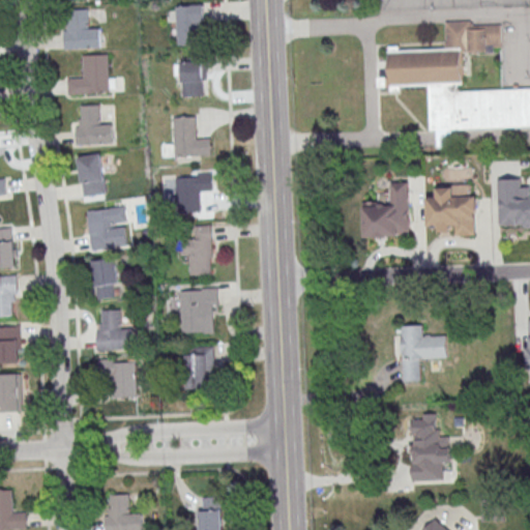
[(178,45),(204,45),(204,5),(178,5),(178,45)]
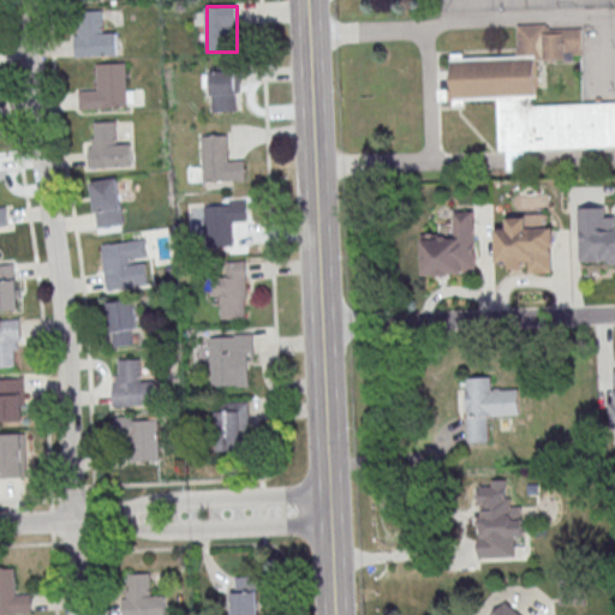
[(78,12),(79,35),(75,36),(76,58),(119,55),(118,34),(105,34),(103,11),(78,12)]
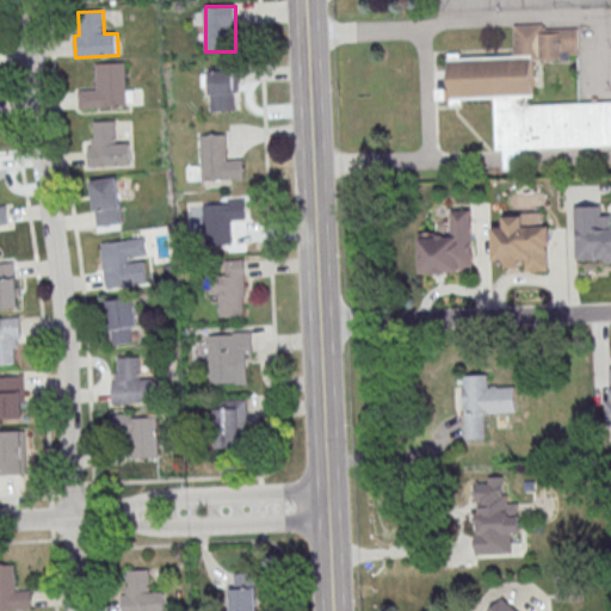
[(610,147),(610,103),(532,104),(532,60),(576,59),(576,31),(544,31),(544,25),(513,25),(513,56),(448,57),(449,90),(440,90),(440,99),(495,99),(495,150),(504,150),(504,168),(519,168),(519,148),(610,147)]
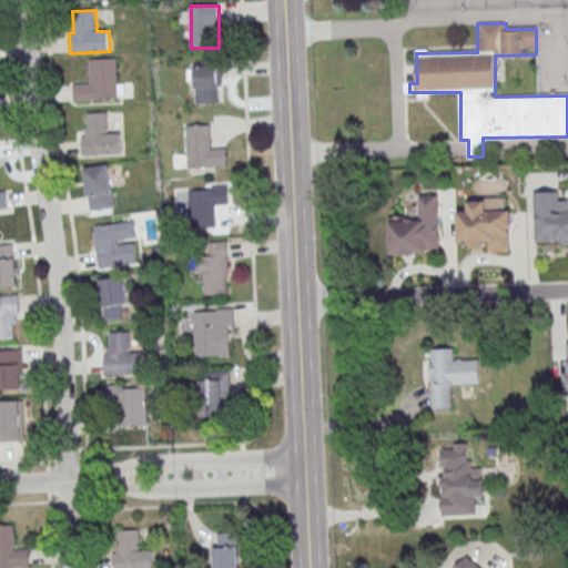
[(88,59),(115,58),(118,99),(72,101),(72,84),(89,83),(88,59)]
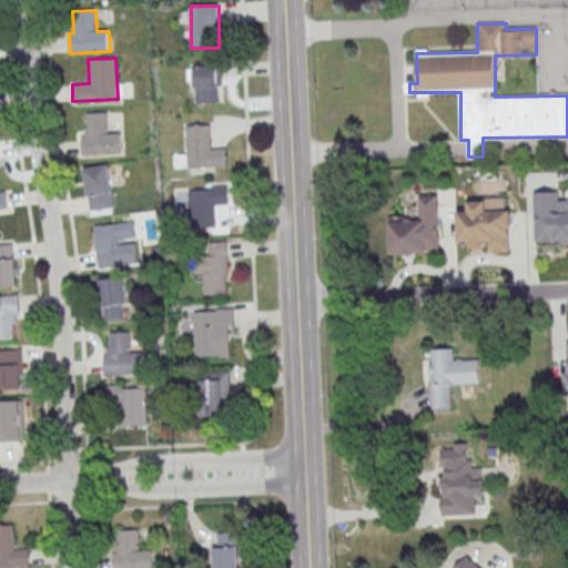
[(220,66),(192,66),(192,104),(220,104),(220,66)]
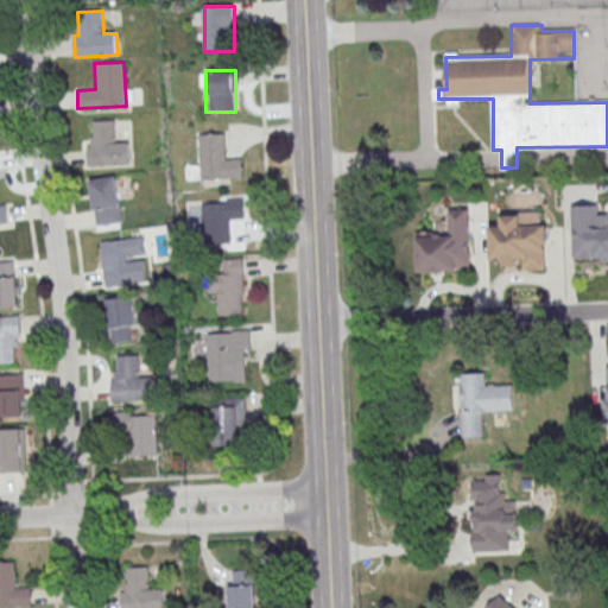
[(92,120),(114,119),(115,143),(130,141),(131,164),(88,166),(87,145),(89,145),(89,137),(93,135),(92,120)]
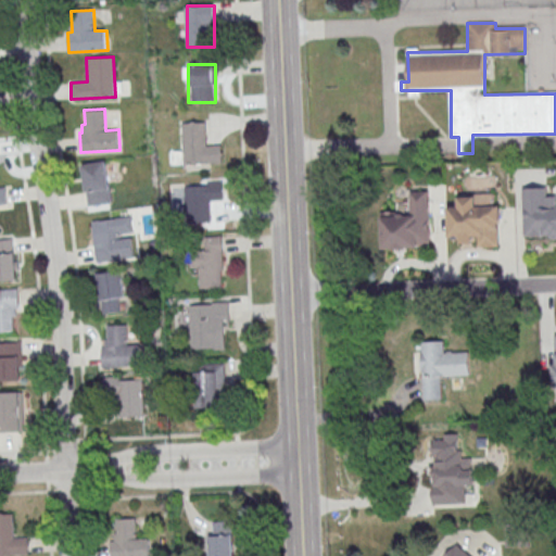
[(182,124),(185,165),(223,164),(223,146),(207,147),(206,123),(182,124)]
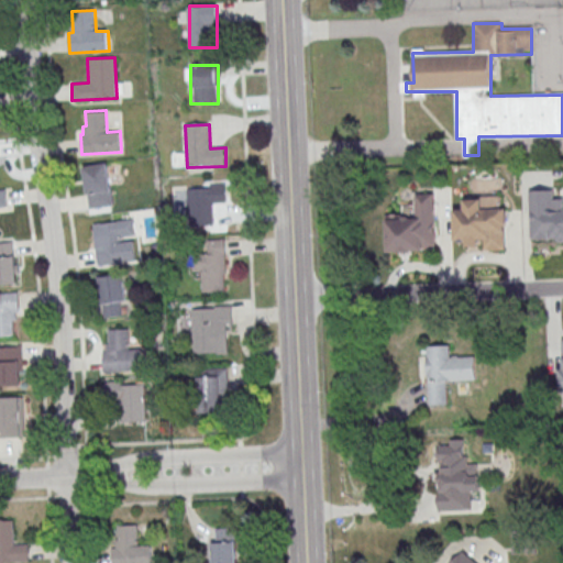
[(83,167),(88,210),(113,206),(108,163),(83,167)]
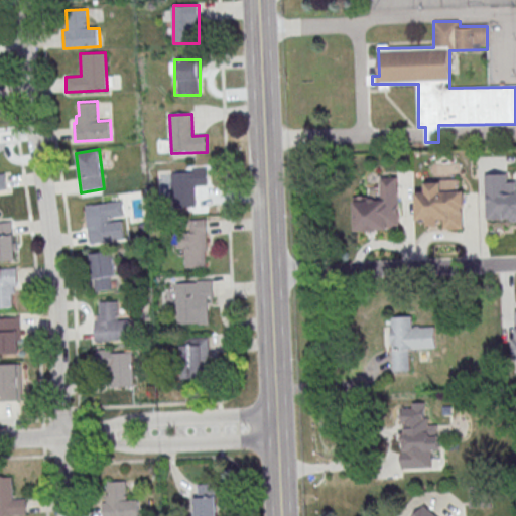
[(192,168),(208,167),(209,185),(196,186),(197,206),(173,207),(172,173),(192,172),(192,168)]
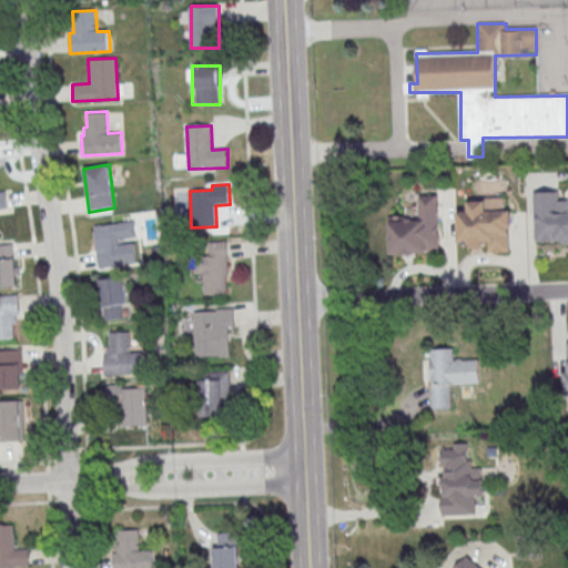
[(535,192),(537,243),(564,242),(564,243),(567,242),(567,200),(560,201),(559,192),(535,192)]
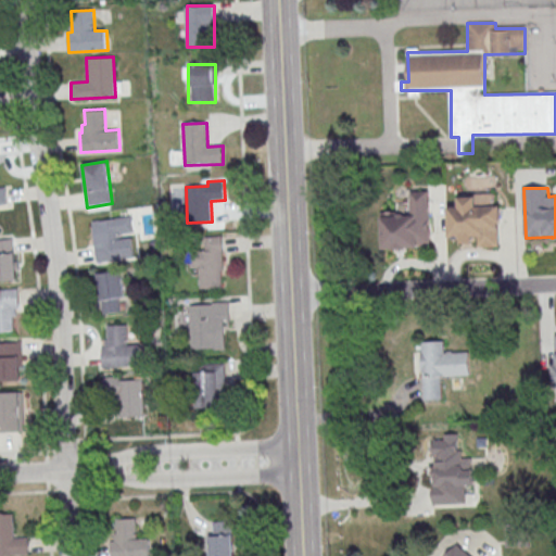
[(412,192),(430,191),(432,243),(429,247),(425,247),(421,243),(420,243),(420,249),(408,250),(408,251),(394,252),(394,251),(384,251),(382,218),(413,217),(412,192)]
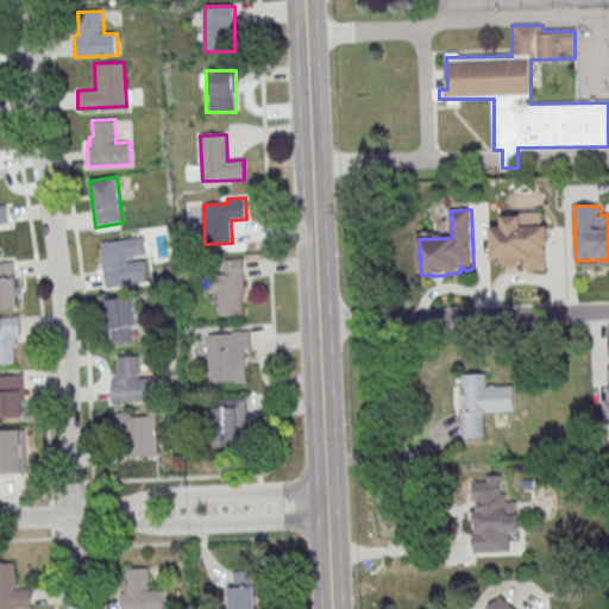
[(548,271),(547,224),(541,224),(541,213),(502,213),(502,226),(490,226),(490,262),(503,262),(503,271),(548,271)]
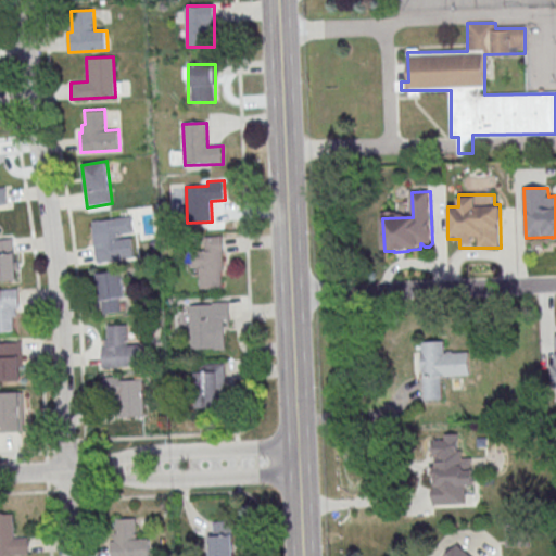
[(133,237),(119,238),(118,218),(92,222),(97,264),(135,260),(133,237)]
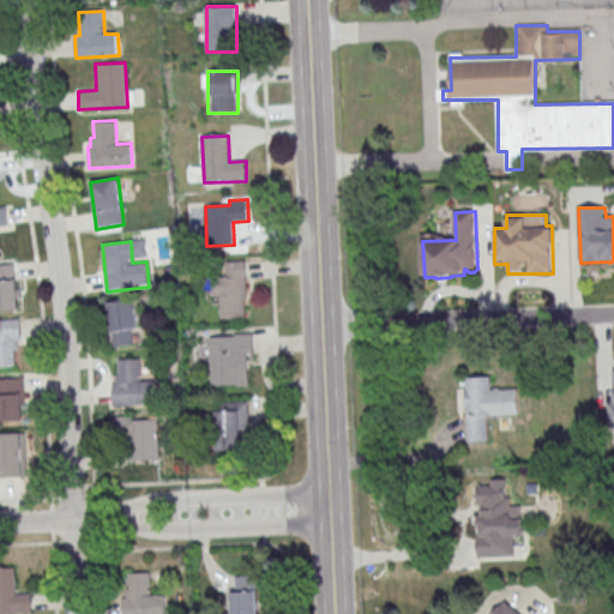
[(227,262),(246,260),(248,300),(245,300),(246,318),(222,319),(221,295),(211,296),(210,278),(227,277),(227,262)]
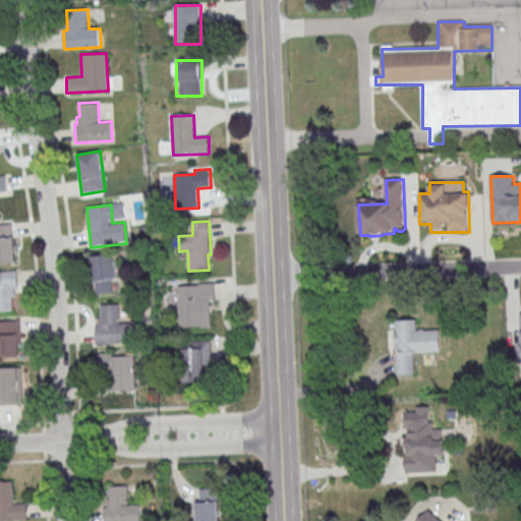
[(0,264),(14,264),(13,225),(0,225),(0,264)]
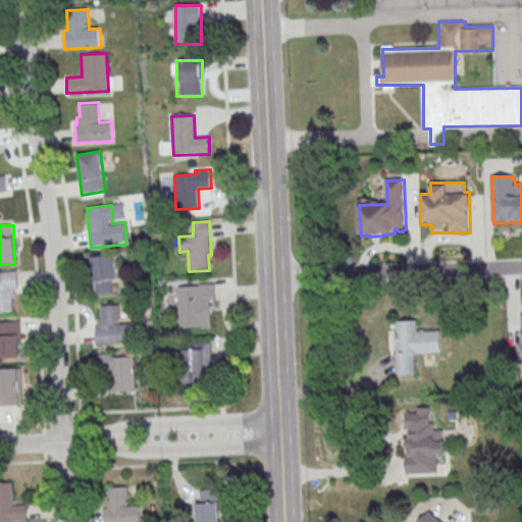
[(91,257),(96,295),(118,292),(113,254),(91,257)]
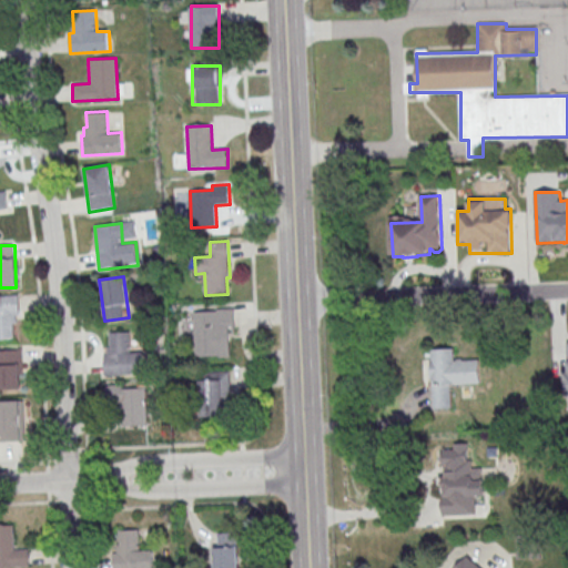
[(0,338),(20,338),(18,296),(0,296),(0,338)]
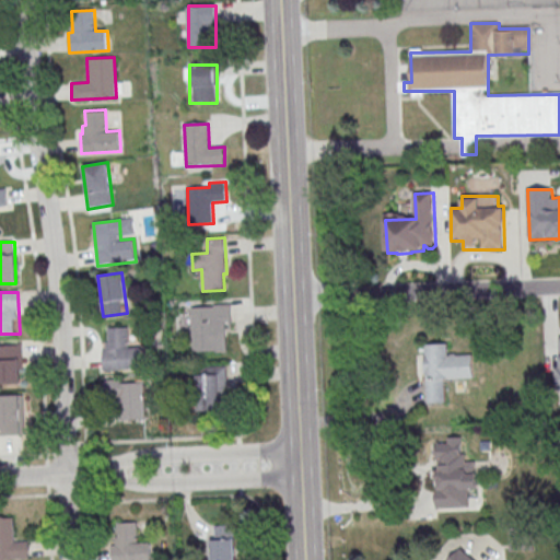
[(193,307),(194,352),(228,350),(228,329),(233,329),(232,304),(214,305),(214,306),(193,307)]
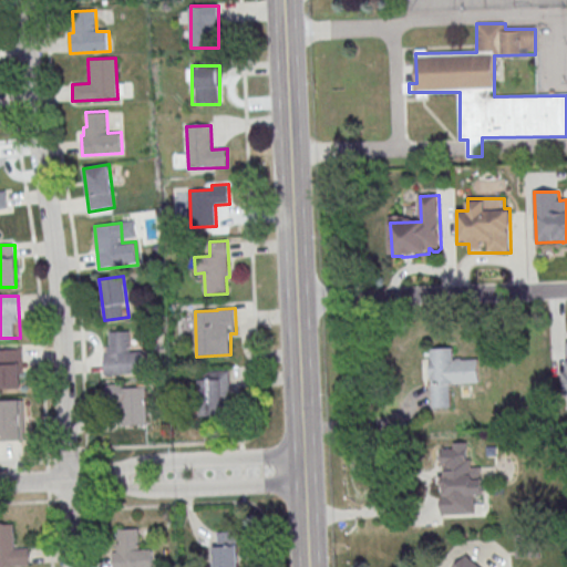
[(144,374),(144,351),(133,351),(133,331),(104,331),(104,374),(144,374)]
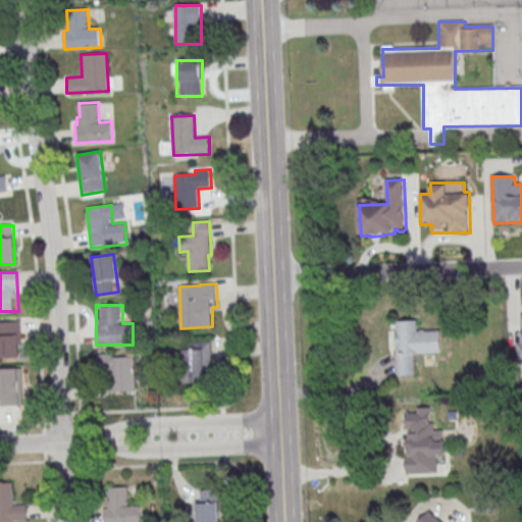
[(397,322),(418,321),(419,332),(440,331),(441,353),(415,354),(416,376),(399,376),(399,364),(397,322)]
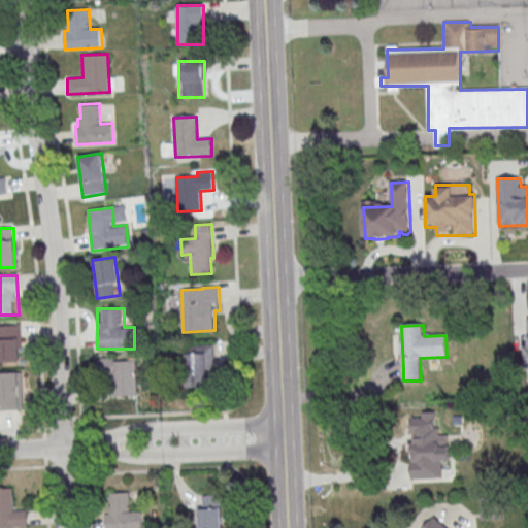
[(0,362),(20,362),(20,326),(0,326),(0,362)]
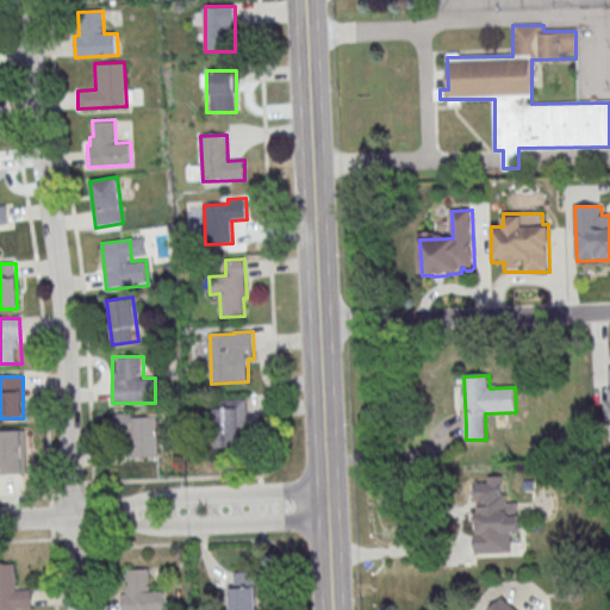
[(217,453),(249,452),(247,402),(215,403),(217,453)]
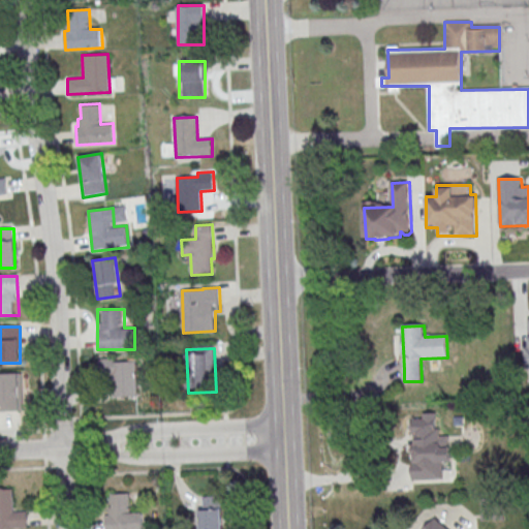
[(136,397),(136,359),(98,359),(98,375),(111,375),(111,397),(136,397)]
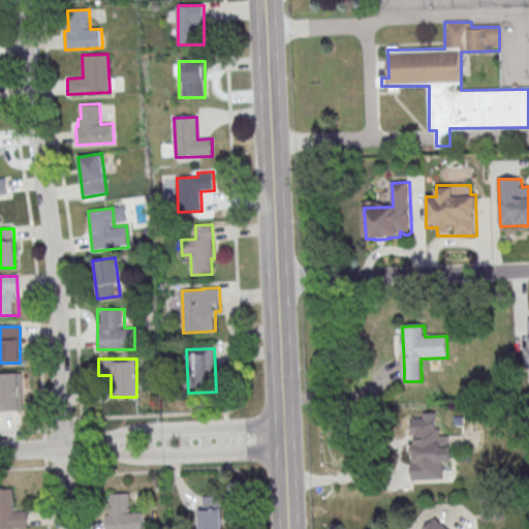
[(0,410),(24,410),(24,372),(0,372),(0,410)]
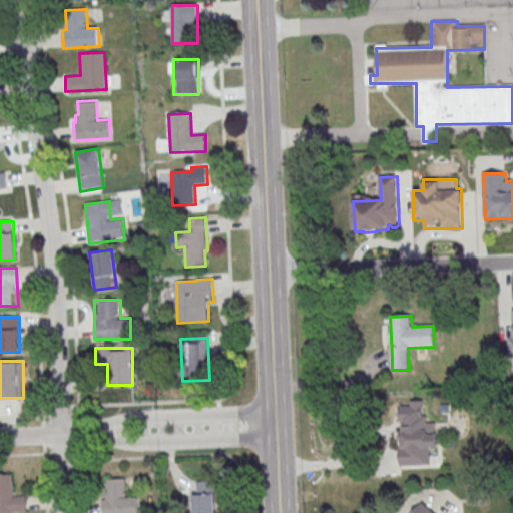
[(412,401),(424,401),(424,416),(428,416),(428,423),(437,423),(437,434),(440,434),(441,450),(431,450),(431,465),(401,467),(400,448),(403,447),(402,433),(404,433),(404,422),(402,422),(401,405),(403,405),(403,407),(413,407),(412,401)]
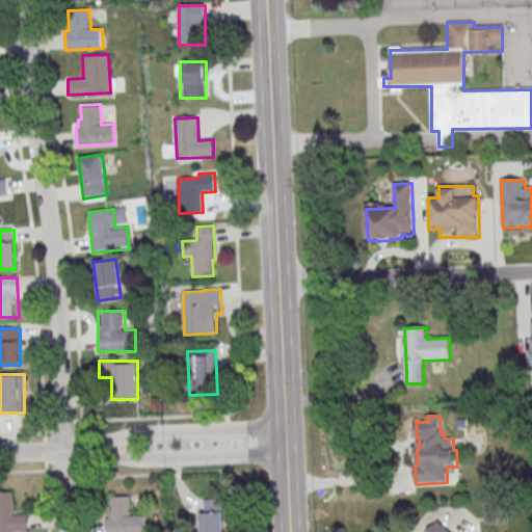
[(0,531),(27,531),(27,512),(15,513),(14,491),(0,491),(0,531)]
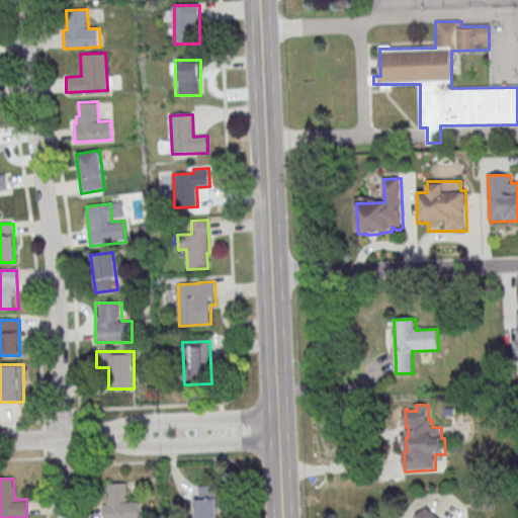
[(108,482),(126,482),(127,500),(139,499),(139,517),(102,517),(102,503),(106,503),(106,496),(108,496),(108,482)]
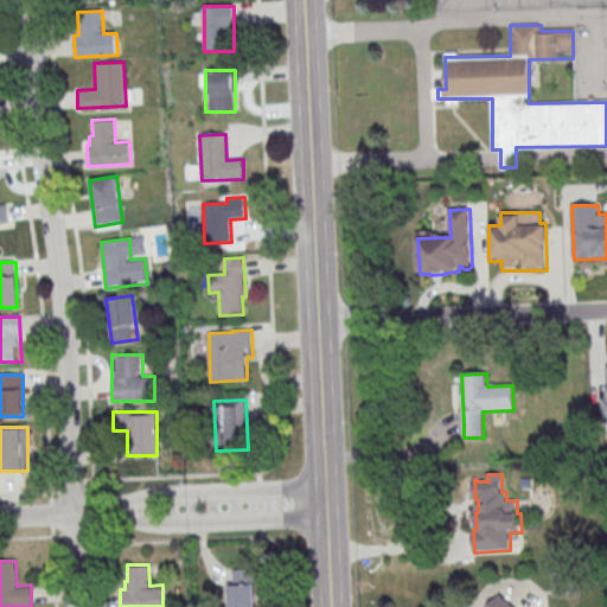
[(255,606),(255,569),(229,569),(229,606),(255,606)]
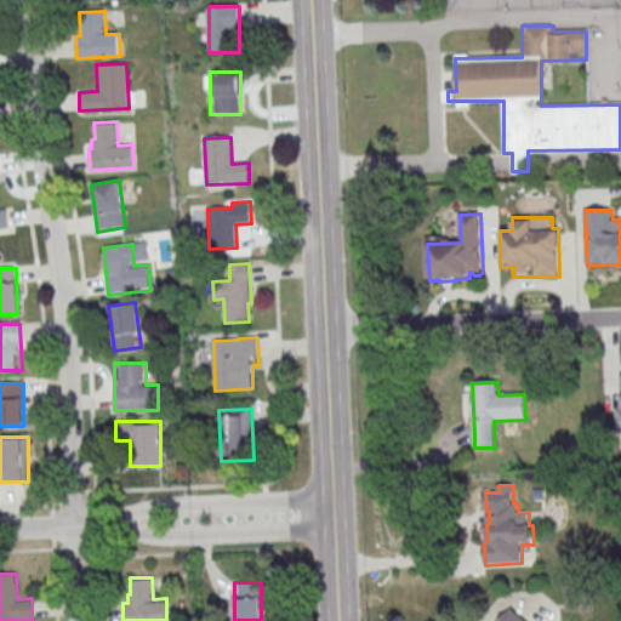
[(512,610),(524,620),(499,620),(507,613),(508,614),(512,610)]
